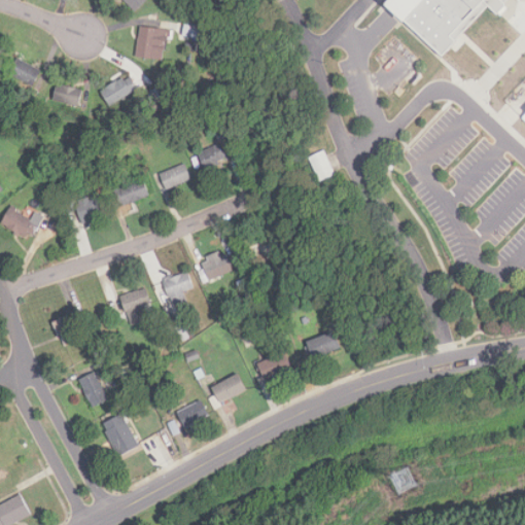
[(133,11),(121,0),(144,0),(133,11)]
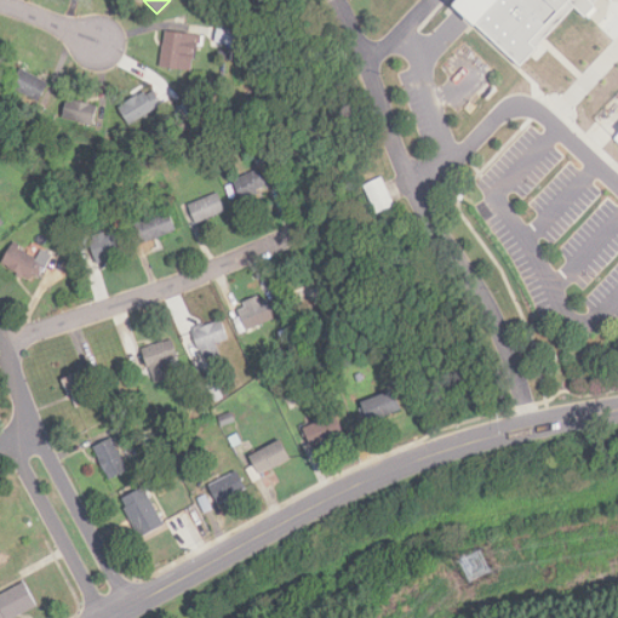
[(594,0),(591,4),(593,5),(584,15),(574,6),(536,46),(536,47),(520,64),(455,4),(457,0),(594,0)]
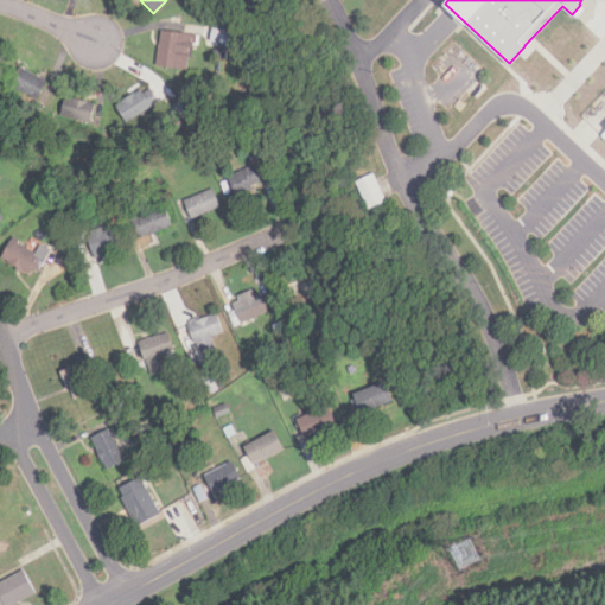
[(227,43),(229,29),(211,24),(208,38),(227,43)]
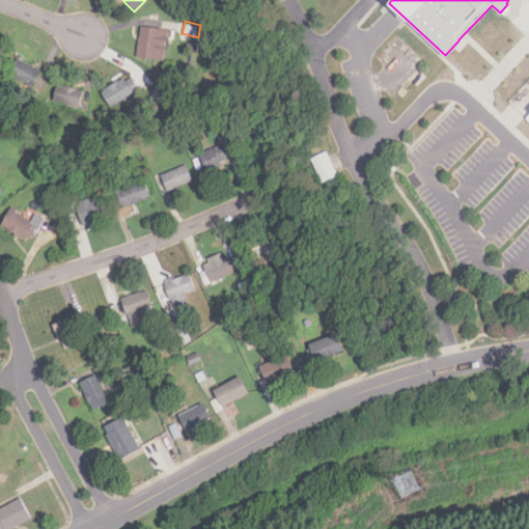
[(162,60),(136,56),(140,26),(173,31),(172,40),(167,39),(166,51),(163,50),(162,60)]
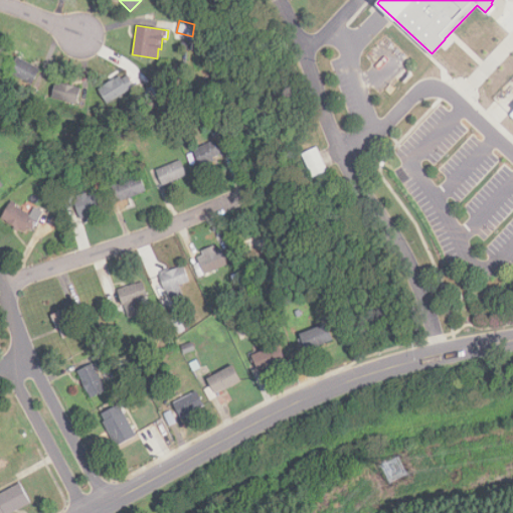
[(189,35),(199,35),(200,43),(198,44),(198,48),(190,49),(189,35)]
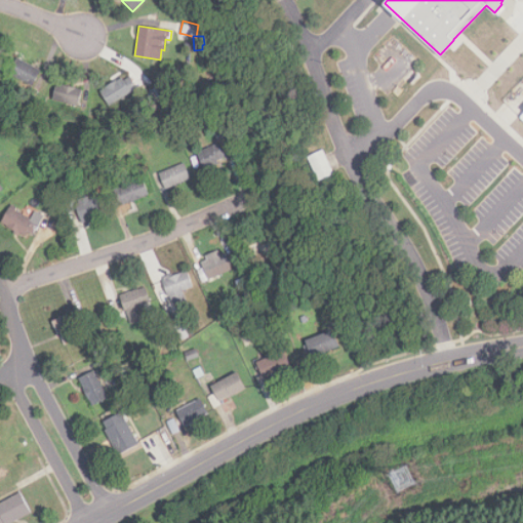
[(8,73),(15,57),(39,70),(32,85),(8,73)]
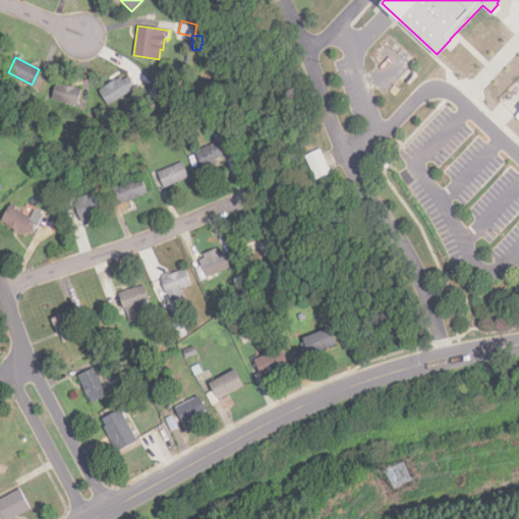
[(108,104),(99,90),(119,76),(121,79),(127,75),(134,87),(108,104)]
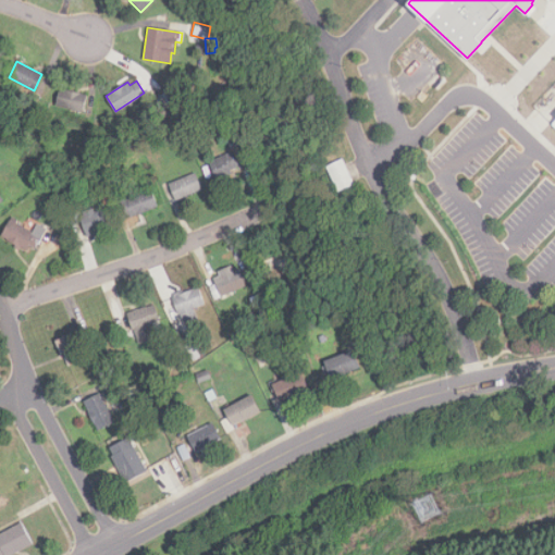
[(59,88),(85,95),(82,111),(54,105),(59,88)]
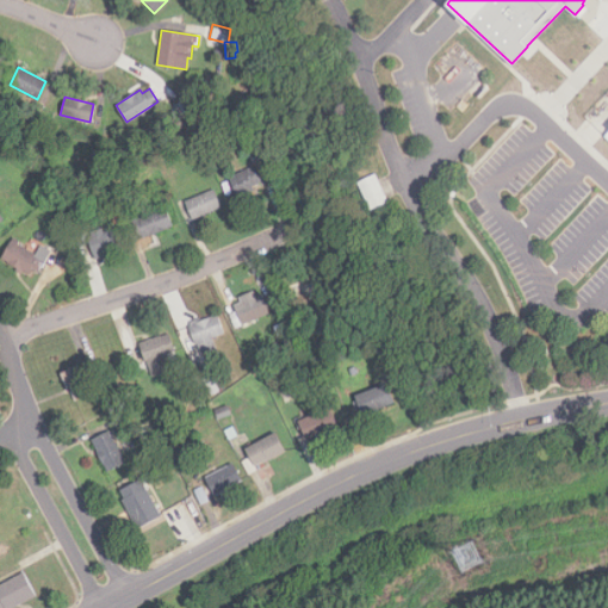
[(178,118),(171,106),(185,98),(192,111),(178,118)]
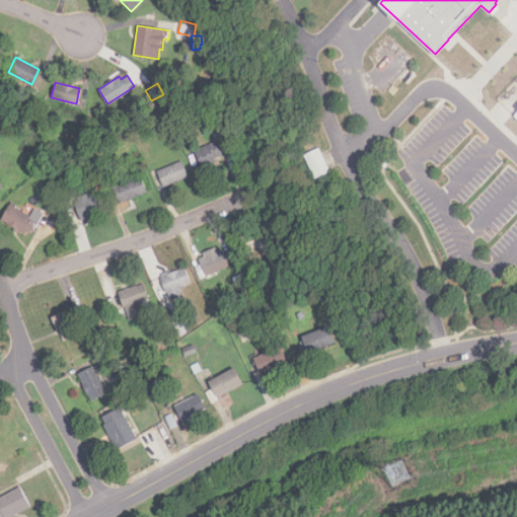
[(193,104),(191,97),(198,94),(201,101),(193,104)]
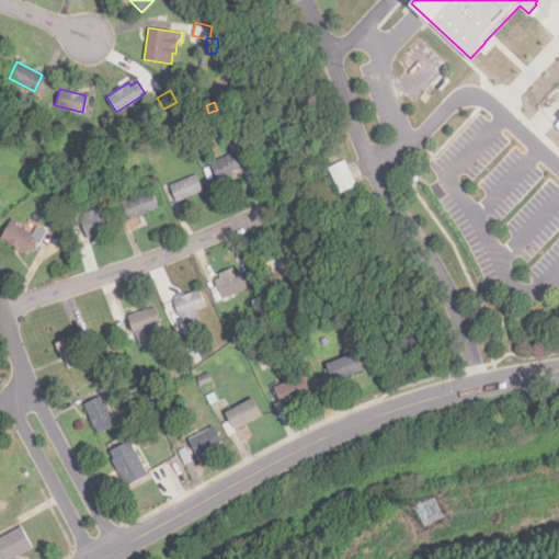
[(83,147),(82,138),(90,137),(91,146),(83,147)]
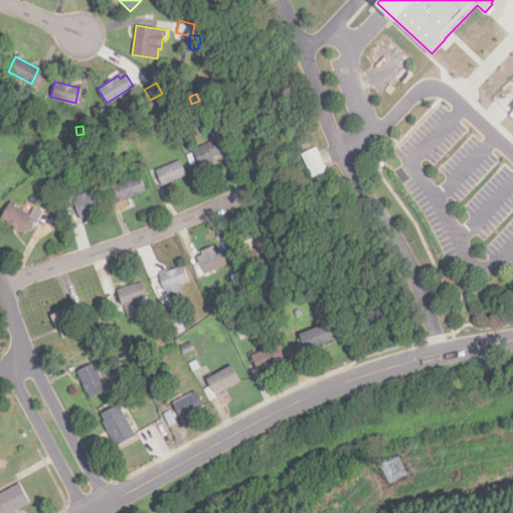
[(94,142),(101,140),(102,146),(95,148),(94,142)]
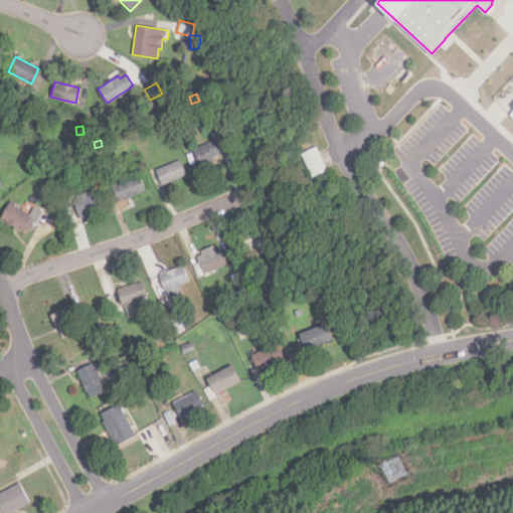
[(193,150),(214,140),(220,153),(212,157),(213,160),(200,166),(193,150)]
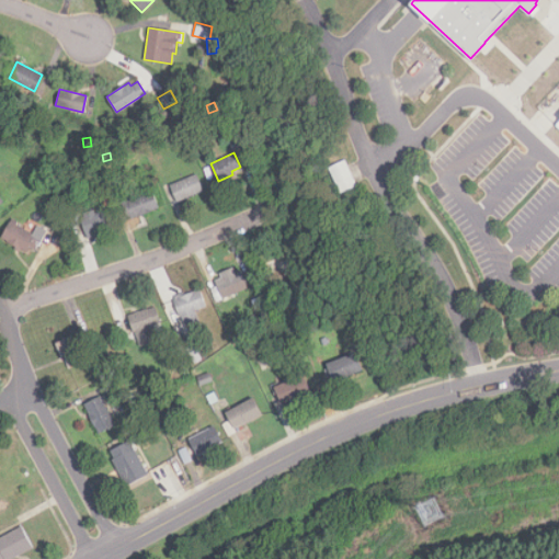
[(344,159),(356,184),(340,192),(328,167),(344,159)]
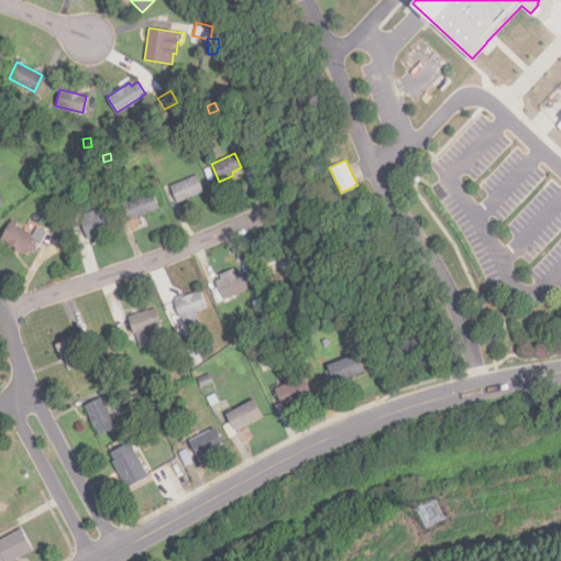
[(176,201),(169,186),(196,175),(202,190),(176,201)]
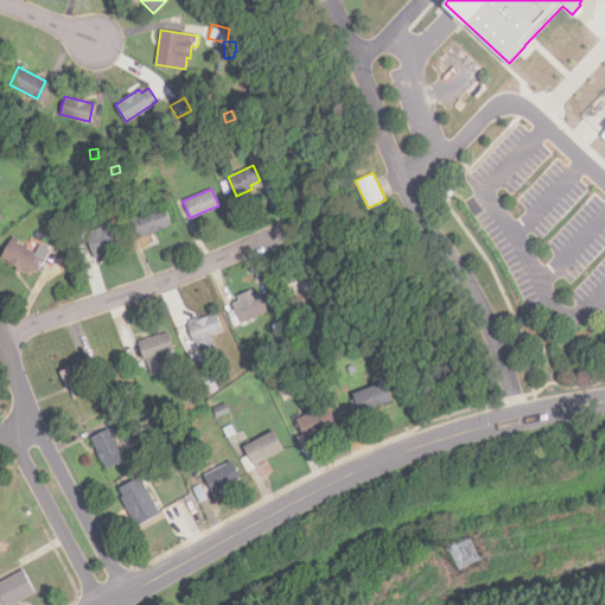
[(131,218),(164,207),(171,224),(138,237),(131,218)]
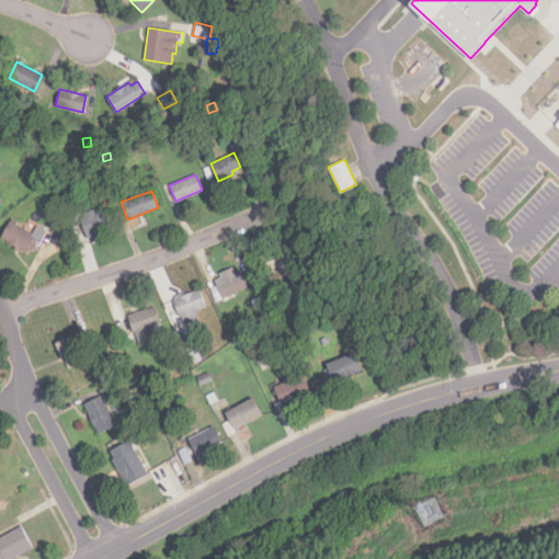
[(124,215),(117,218),(112,206),(120,203),(124,215)]
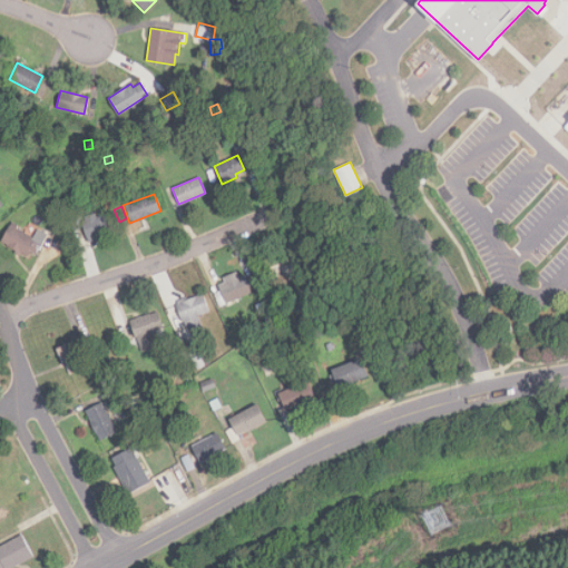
[(64,231),(61,224),(58,225),(55,214),(64,212),(66,221),(67,221),(69,229),(64,231)]
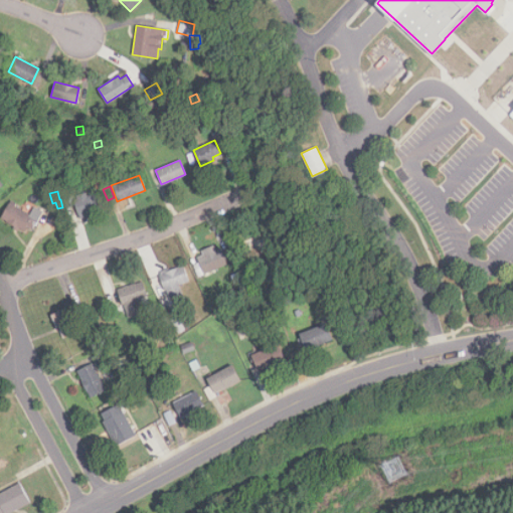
[(77,215),(72,200),(97,192),(103,207),(77,215)]
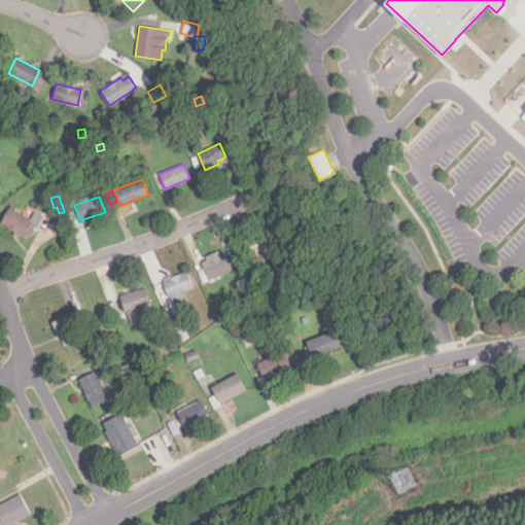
[(42,217),(28,239),(1,221),(11,205),(16,208),(14,210),(29,219),(34,211),(42,217)]
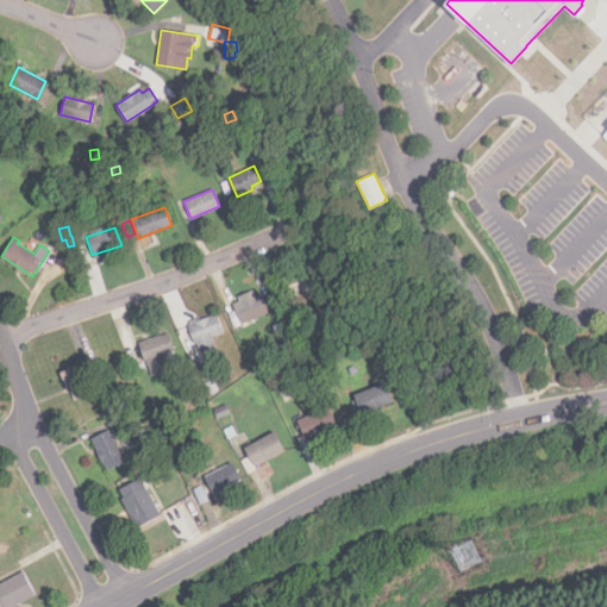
[(283,287),(300,280),(302,283),(311,280),(318,295),(313,298),(318,311),(306,317),(300,302),(292,306),(283,287)]
